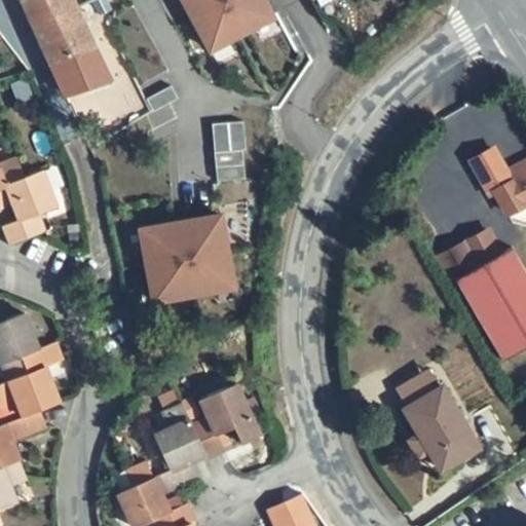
[(66,94),(111,77),(80,12),(74,0),(22,0),(51,65),(66,94)]
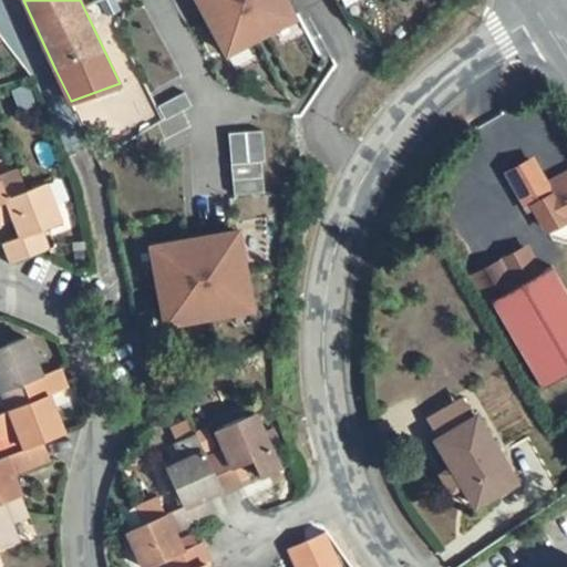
[(285,0),(198,0),(228,53),(295,17),(285,0)]
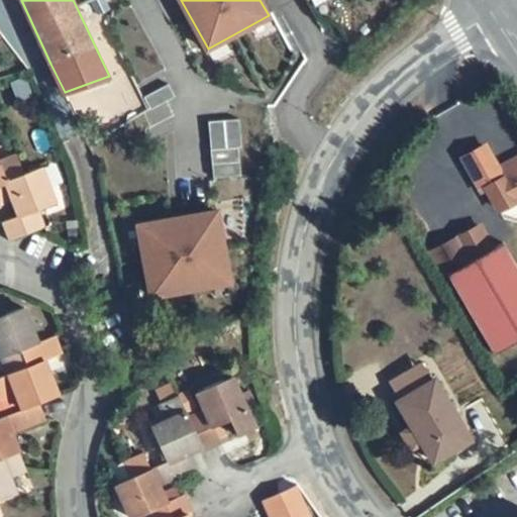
[(211,176),(241,174),(238,117),(208,118),(211,176)]
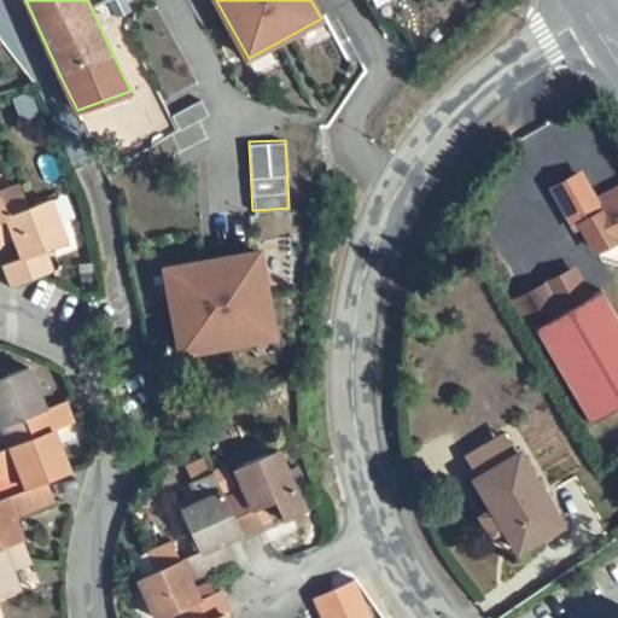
[(595,251),(617,240),(617,190),(594,204),(579,176),(555,190),(577,231),(583,227),(595,251)]
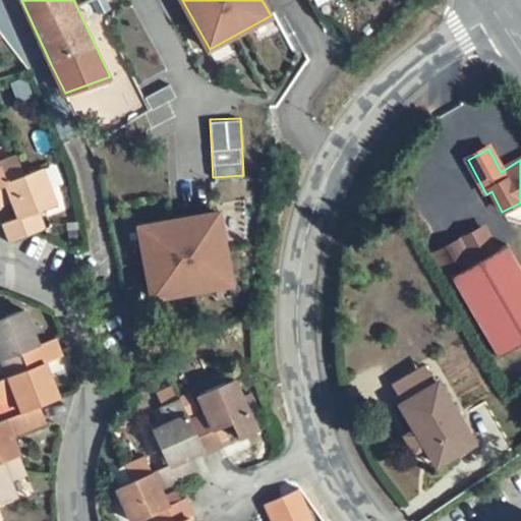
[(0,184),(24,175),(16,156),(0,163),(0,184)]
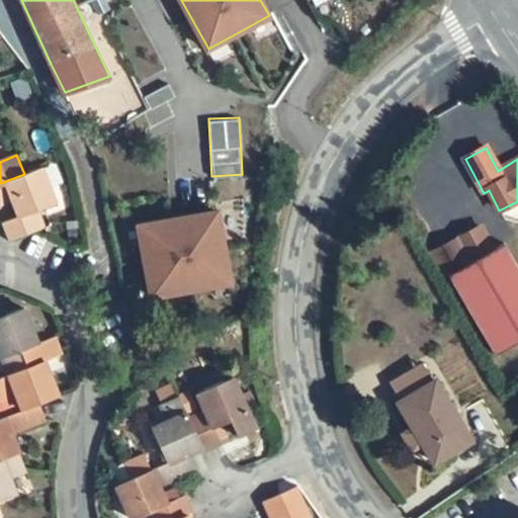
[(32,231),(45,226),(38,209),(56,202),(41,168),(24,174),(0,183),(0,204),(13,200),(19,216),(2,223),(4,227),(10,240),(32,231)]
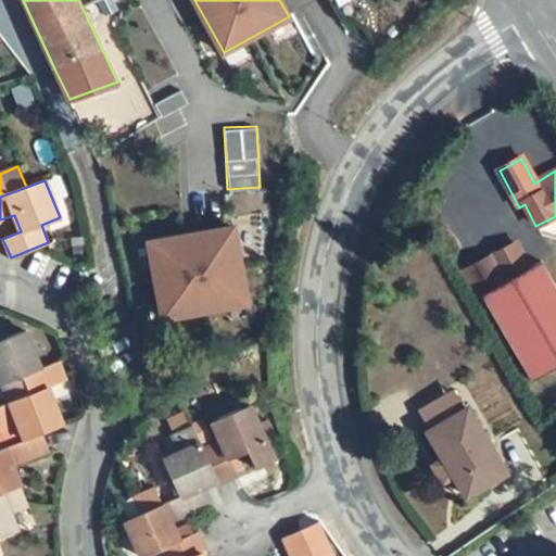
[(158,319),(250,303),(235,219),(142,236),(158,319)]
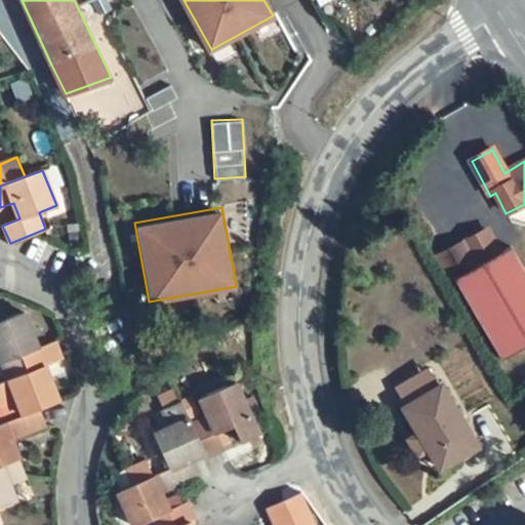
[(500,234),(497,228),(482,234),(491,252),(507,245),(500,234)]
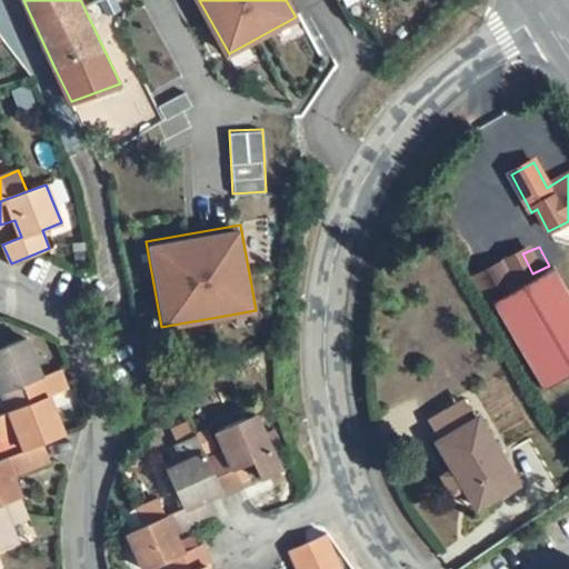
[(0,383),(10,411),(30,402),(23,383),(41,377),(26,338),(0,348),(0,383)]
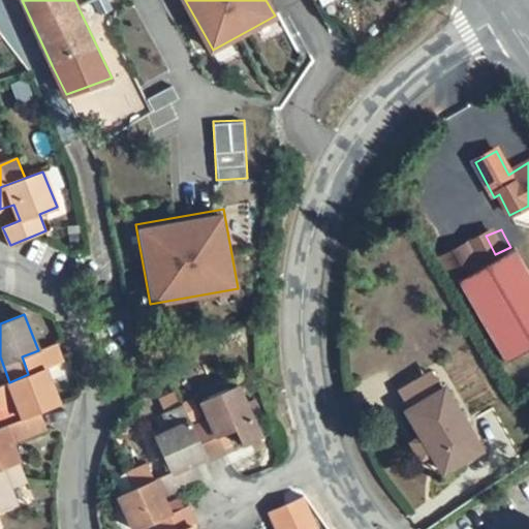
[(40,411),(60,404),(47,369),(64,362),(57,343),(38,350),(22,356),(28,374),(9,382),(0,384),(0,406),(17,401),(23,418),(40,411)]
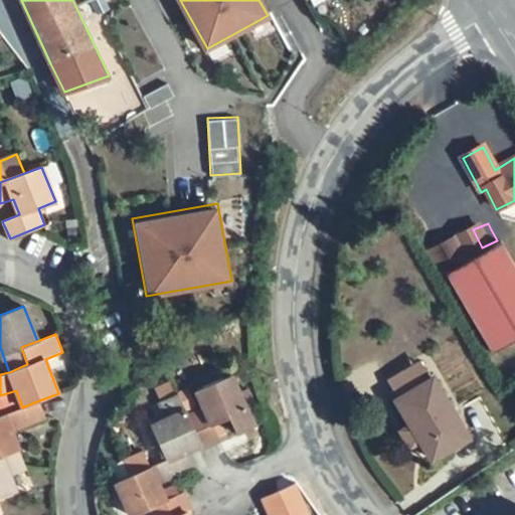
[(236,435),(255,425),(231,375),(196,391),(203,408),(188,414),(202,445),(204,449),(221,442),(213,425),(229,418),(236,435)]
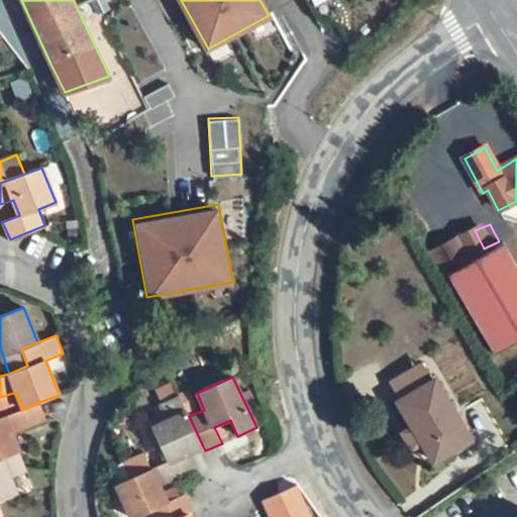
[(433,462),(471,440),(435,379),(397,402),(433,462)]
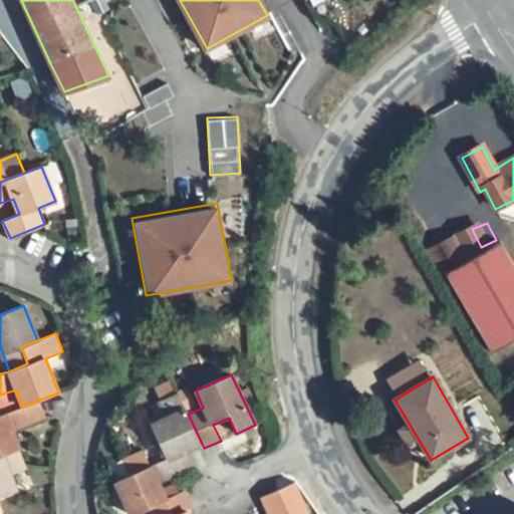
[(166,418),(151,425),(168,460),(151,468),(159,483),(192,467),(184,452),(202,444),(188,414),(180,395),(160,404),(166,418)]
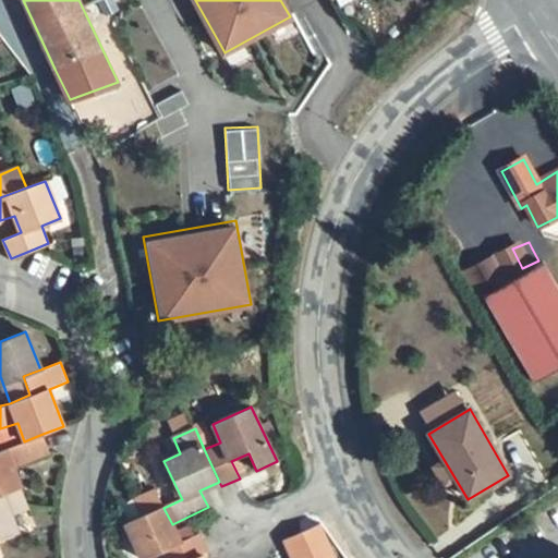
[(0,494),(21,487),(14,468),(50,453),(43,434),(24,441),(0,450),(0,494)]
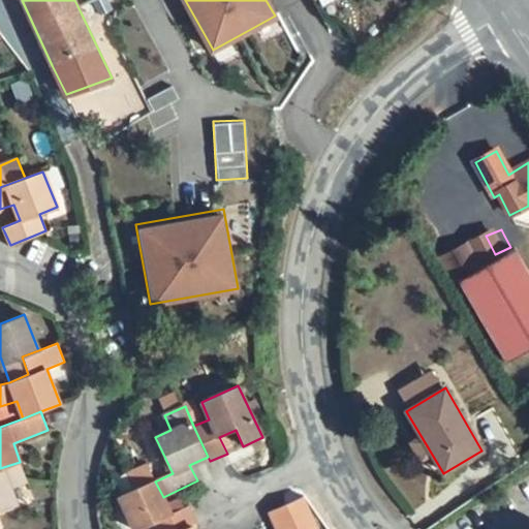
[(0,509),(17,504),(9,487),(27,480),(20,462),(0,468),(0,509)]
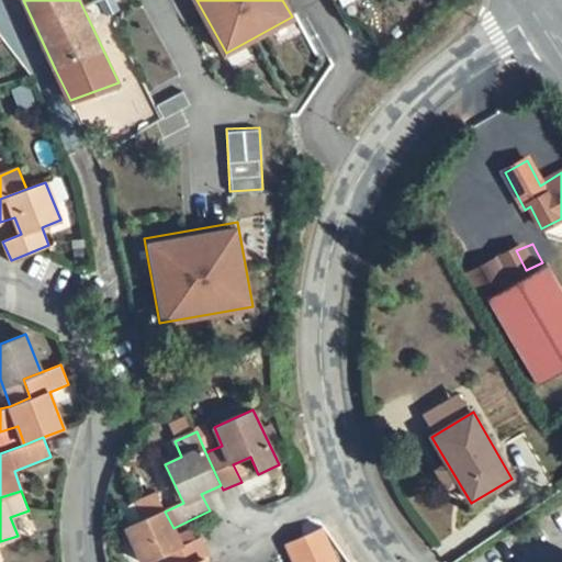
[(156,491),(137,499),(145,518),(126,527),(142,561),(145,561),(161,555),(165,561),(197,561),(204,559),(210,557),(203,542),(201,537),(180,546),(173,528),(165,512),(156,491)]
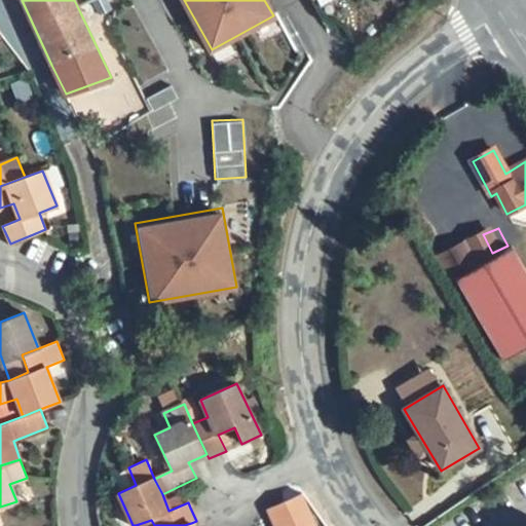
[(285,501),(265,510),(272,525),(315,525),(301,494),(285,501)]
